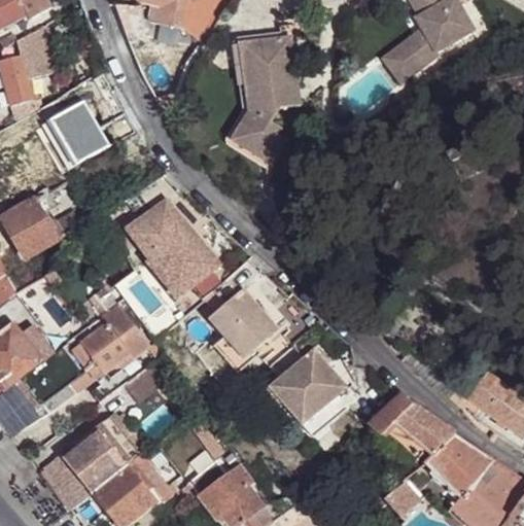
[(0,27),(29,12),(30,15),(50,4),(48,0),(0,0),(0,27)]
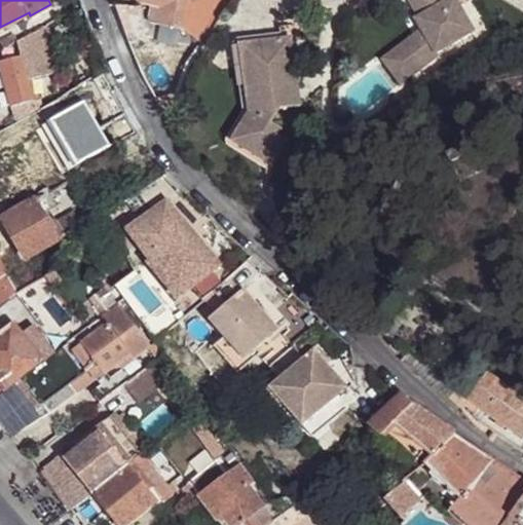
[(176,28),(179,0),(138,0),(139,2),(149,4),(148,17),(152,25),(176,28)]
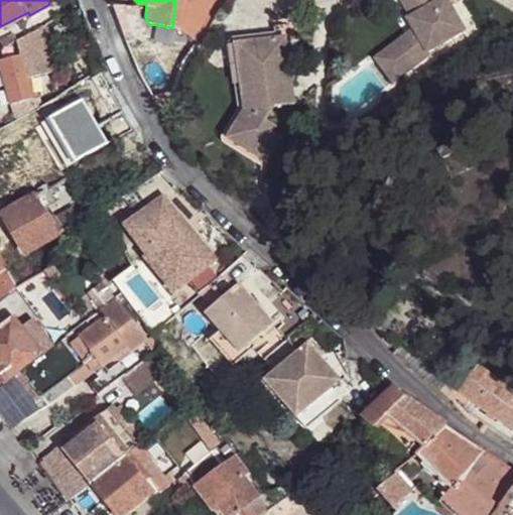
[(406,0),(416,16),(414,18),(418,25),(385,54),(403,76),(438,47),(436,44),(469,23),(454,0),(406,0)]
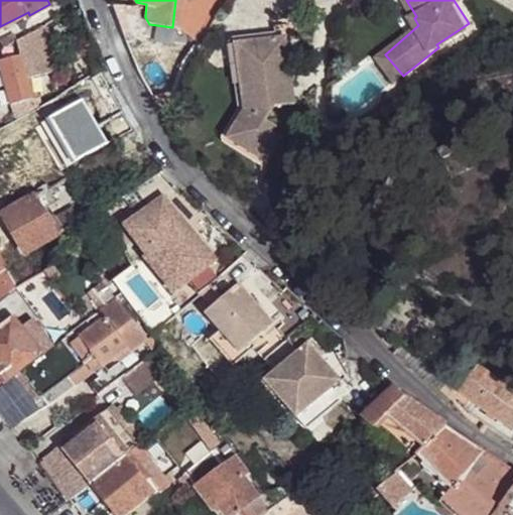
[(197,42),(207,27),(195,20),(184,35),(197,42)]
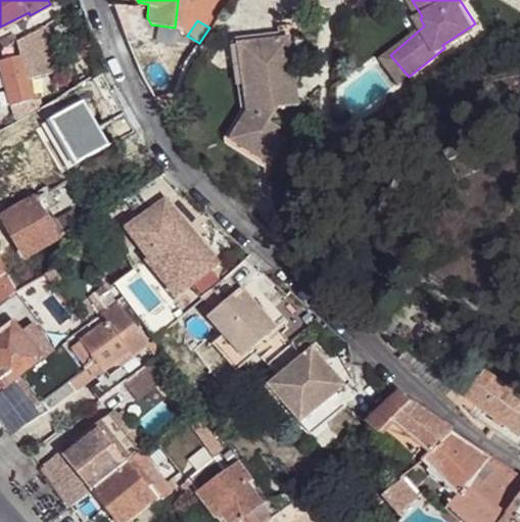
[(43,24),(14,40),(18,54),(0,59),(0,75),(14,122),(40,105),(38,96),(34,97),(28,78),(51,70),(42,35),(47,33),(43,24)]
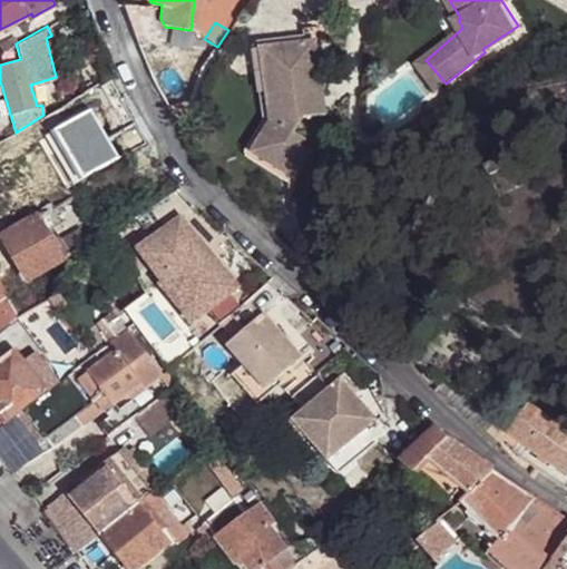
[(314,46),(304,47),(308,72),(316,71),(314,46)]
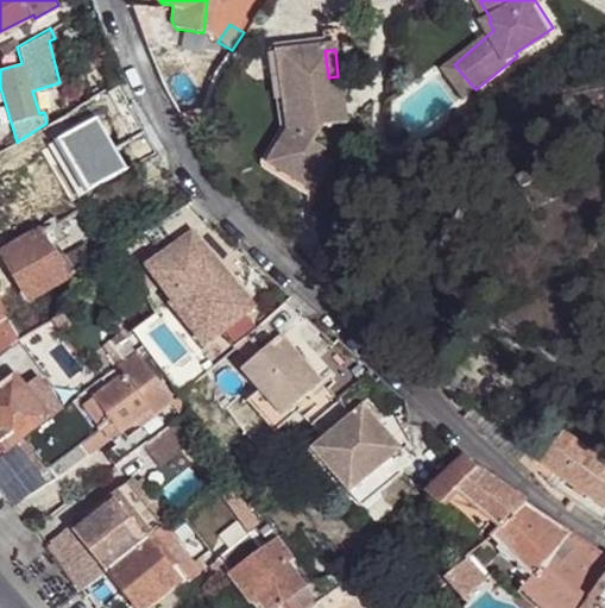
[(325,50),(295,52),(298,80),(281,81),(285,127),(265,160),(312,188),(329,160),(319,152),(322,149),(310,142),(320,126),(333,125),(331,99),(340,98),(338,76),(328,77),(325,50)]
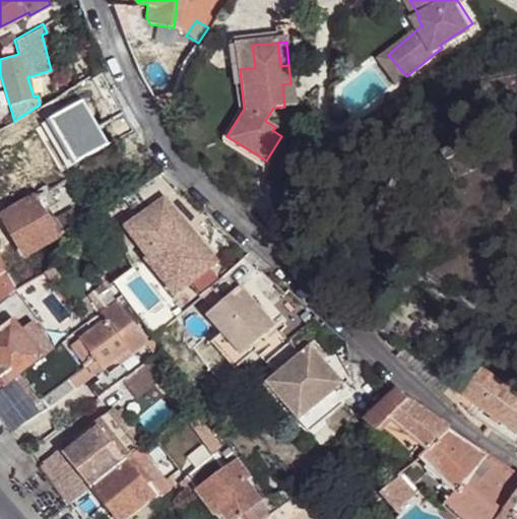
[(255,68),(252,45),(237,46),(240,69),(255,68)]
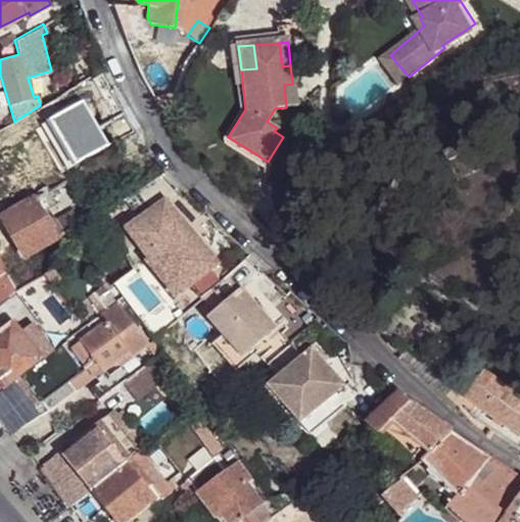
[(294,106),(292,84),(284,85),(286,107),(294,106)]
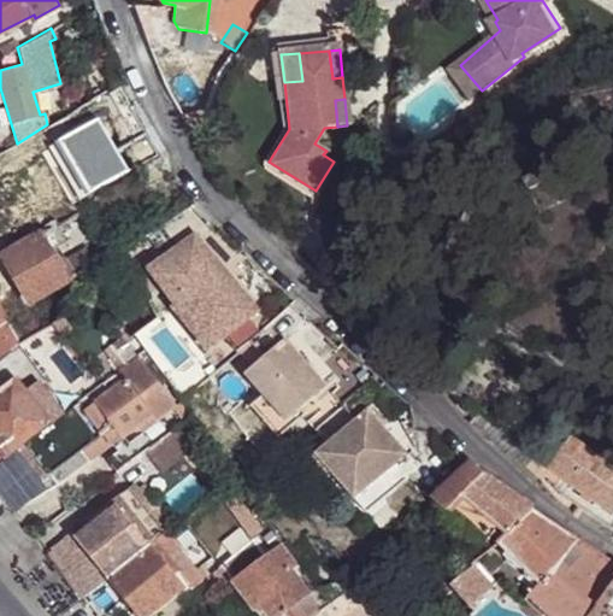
[(74,118),(70,111),(64,116),(59,117),(64,125),(74,118)]
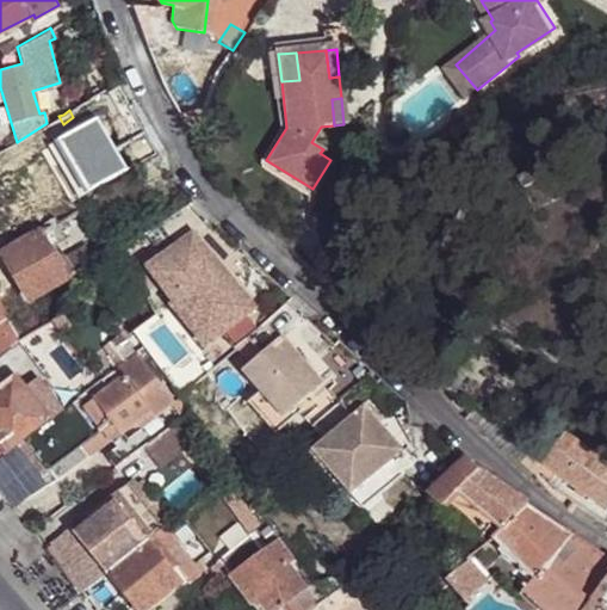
[(48,203),(51,211),(73,197),(70,191),(48,203)]
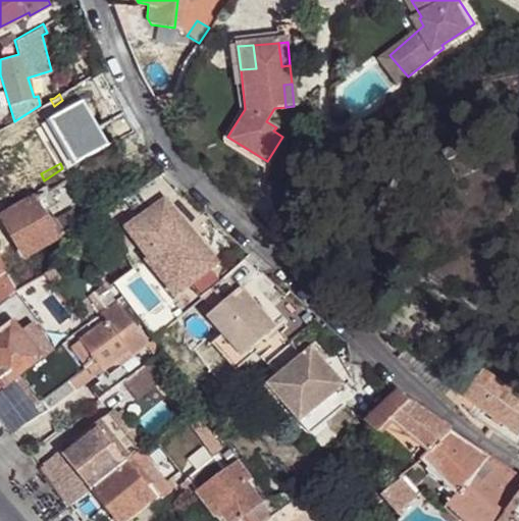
[(62,168),(44,180),(47,187),(66,176),(62,168)]
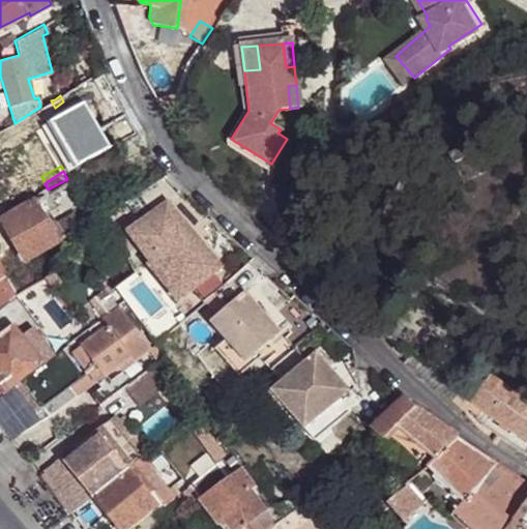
[(52,190),(38,199),(47,212),(59,204),(52,190)]
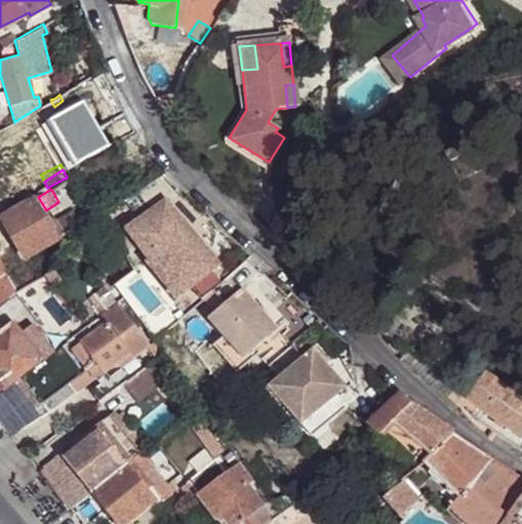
[(46,210),(38,197),(4,216),(27,257),(61,237),(53,224),(46,210)]
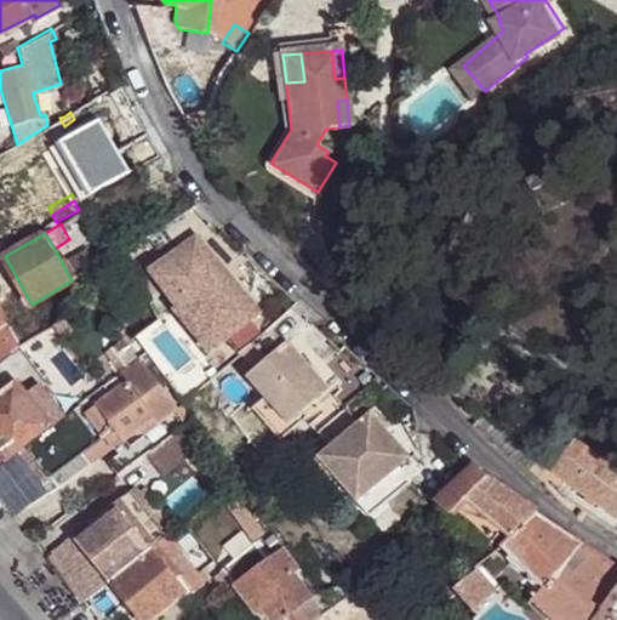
[(173,280),(210,249),(200,238),(156,276),(176,297),(183,291),(173,280)]
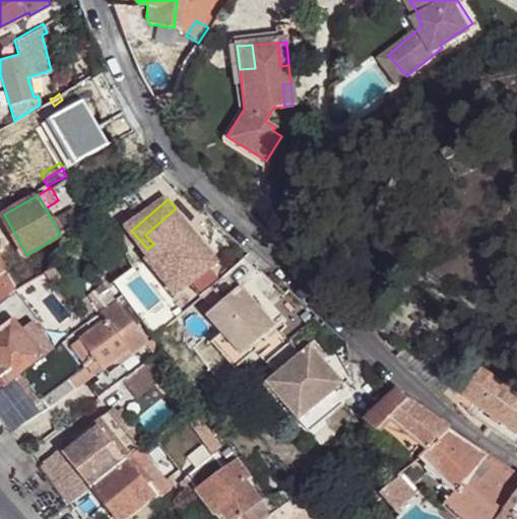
[(53,221),(60,235),(92,215),(85,203),(53,221)]
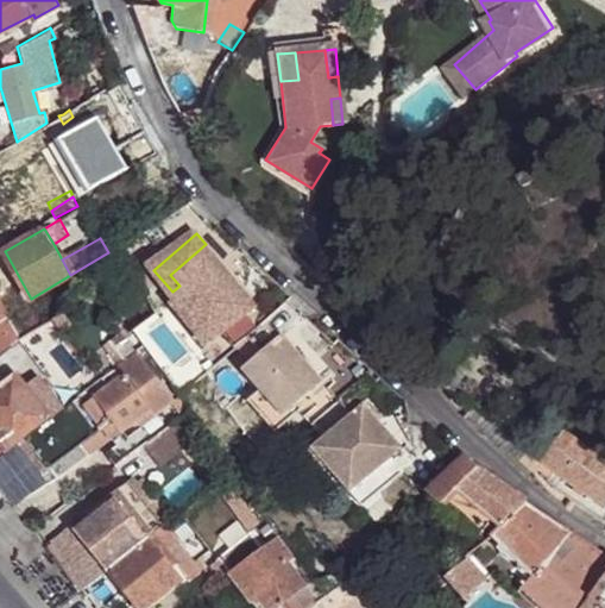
[(225,337),(233,346),(259,325),(250,314),(259,306),(206,244),(170,275),(180,286),(189,296),(225,337)]
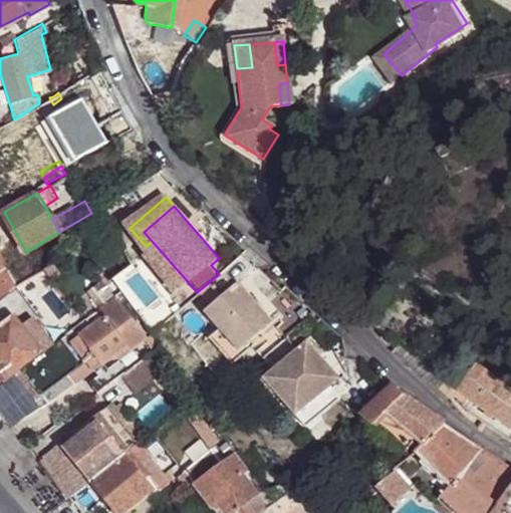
[(180,292),(190,284),(160,250),(150,258),(180,292)]
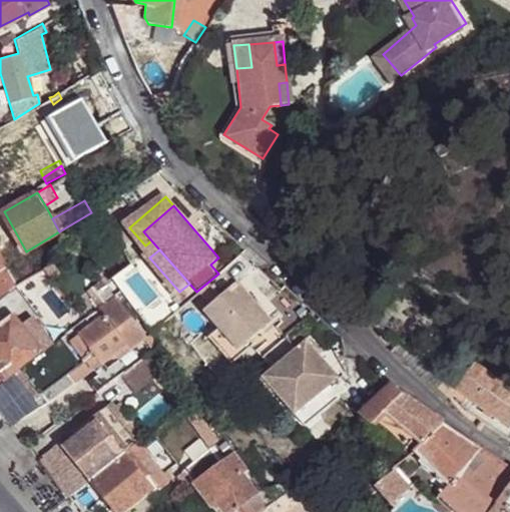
[(9,287),(16,280),(7,264),(0,269),(0,273),(9,287)]
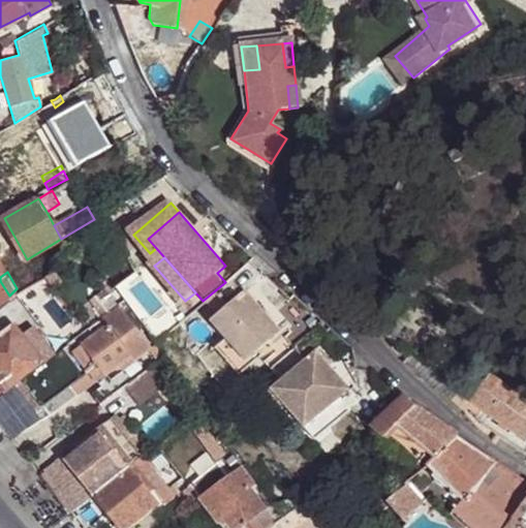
[(225,282),(203,301),(206,305),(227,285),(225,282)]
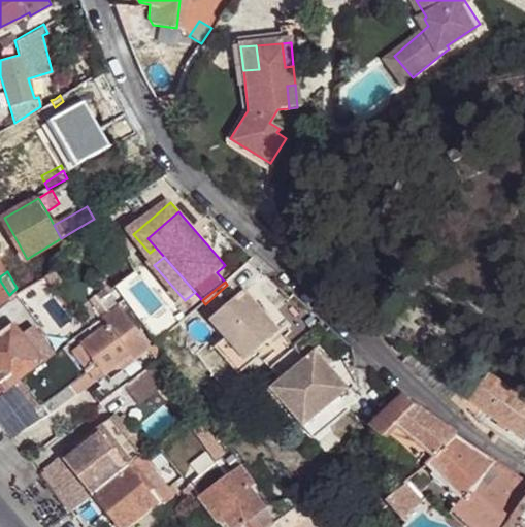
[(53,290),(35,303),(66,342),(68,341),(87,326),(76,313),(73,315),(53,290)]
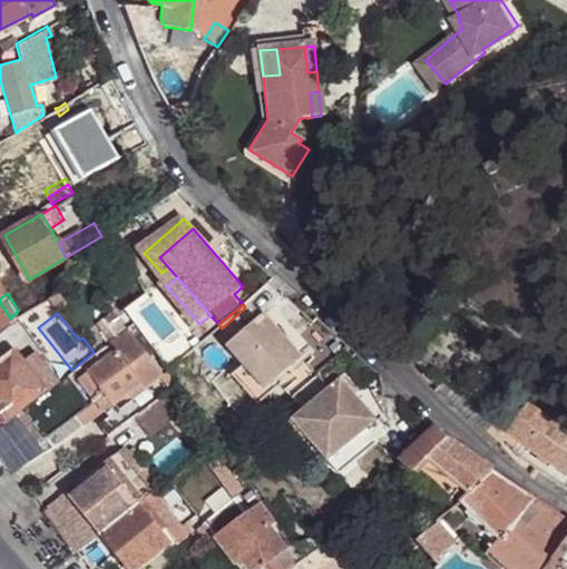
[(256,373),(293,340),(270,313),(232,346),(248,364),(256,373)]
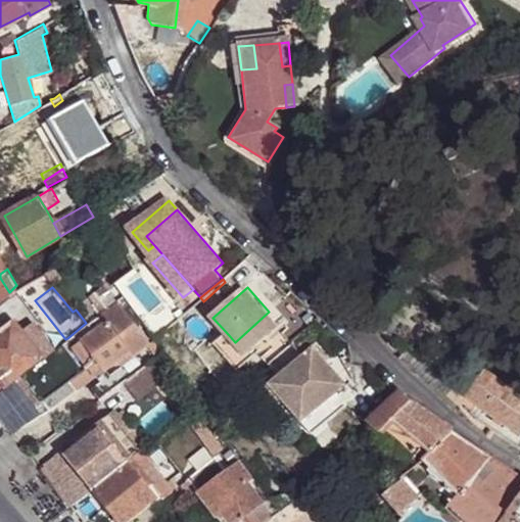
[(86,323),(67,338),(72,345),(85,365),(95,358),(103,368),(94,375),(98,381),(89,387),(96,397),(124,376),(112,361),(128,350),(131,347),(134,350),(146,341),(124,314),(129,309),(121,295),(99,313),(86,323)]
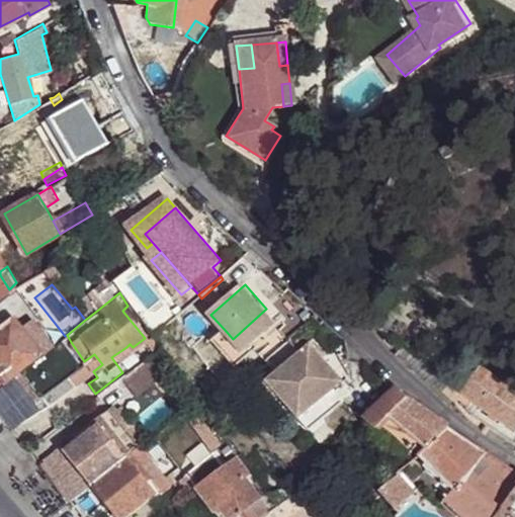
[(279,324),(266,309),(233,339),(245,354),(266,336),(279,324)]
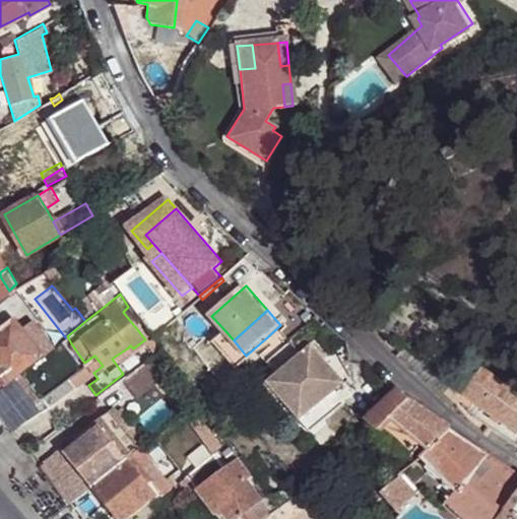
[(19,374),(41,357),(11,317),(0,325),(0,385),(2,384),(3,386),(12,380),(19,374)]
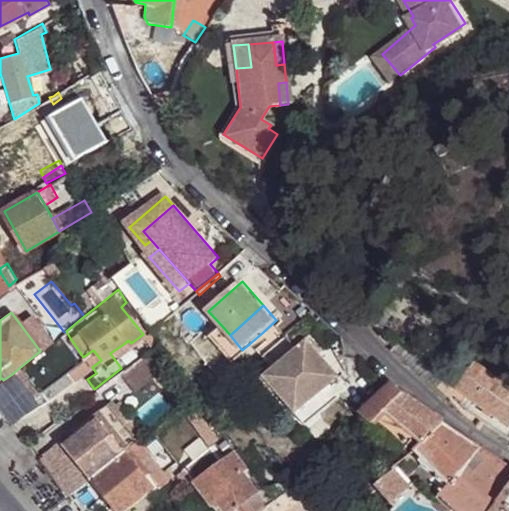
[(211,337),(219,346),(230,335),(223,327),(211,337)]
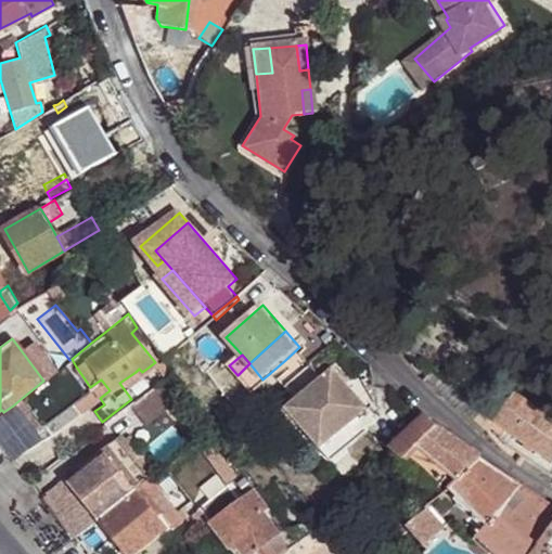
[(249,363),(238,375),(254,395),(290,364),(285,360),(262,379),(249,363)]
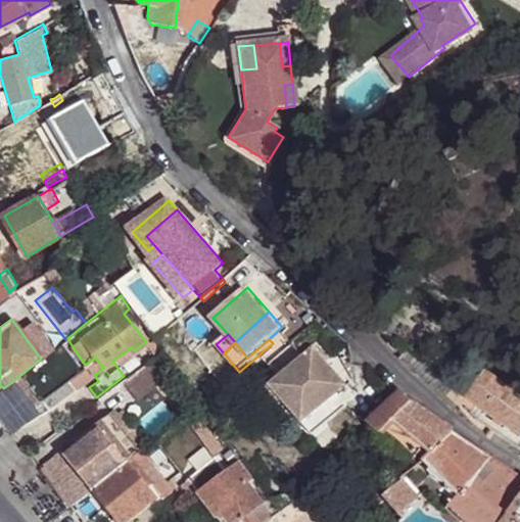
[(159,349),(151,341),(143,349),(149,358),(159,349)]
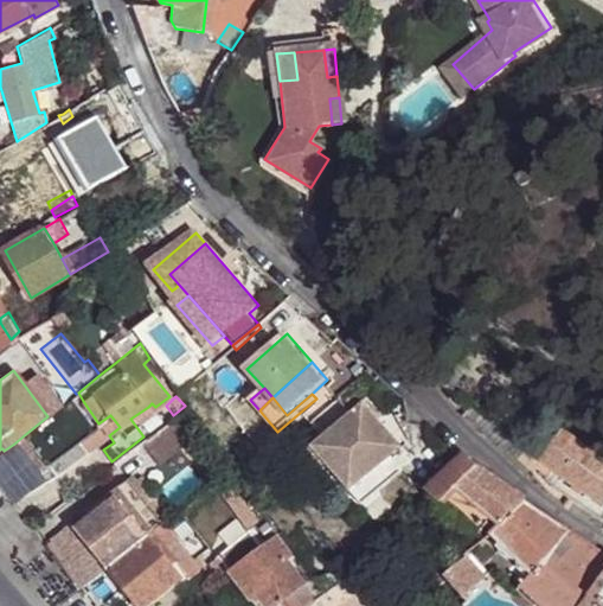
[(350,489),(402,444),(391,433),(387,437),(379,427),(384,422),(363,397),(310,442),(326,461),(350,489)]
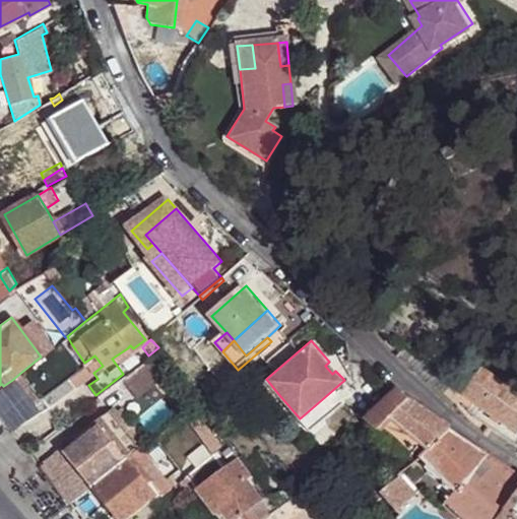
[(41,357),(19,374),(48,410),(74,390),(72,386),(79,379),(75,373),(78,371),(63,350),(58,343),(41,357)]
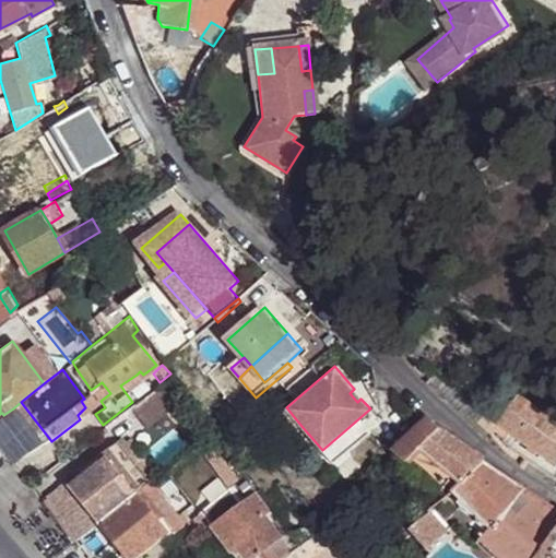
[(91,390),(77,369),(68,377),(84,399),(94,392),(91,390)]
